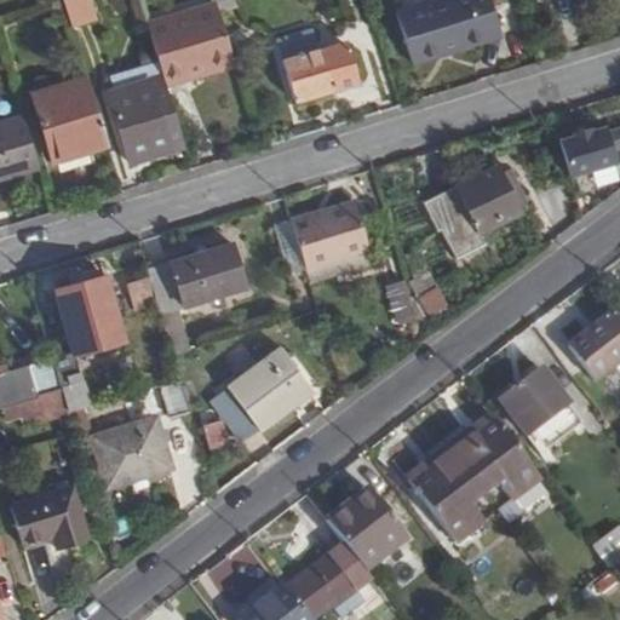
[(95,19),(89,0),(63,0),(72,27),(95,19)]
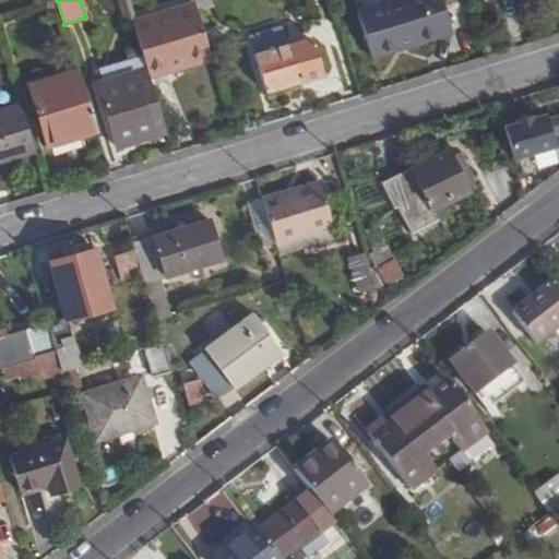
[(118,0),(126,23),(132,21),(126,0),(118,0)]
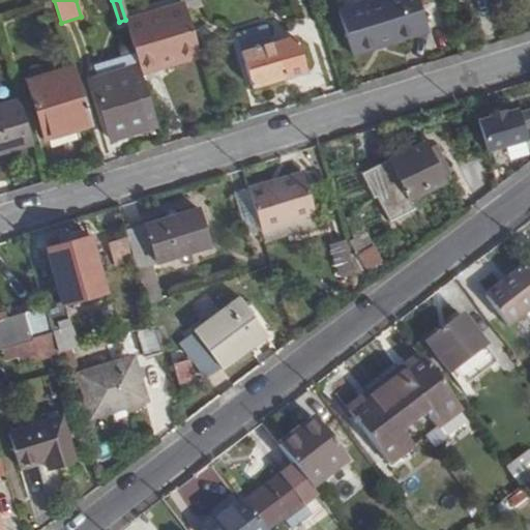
[(187,8),(188,12),(203,6),(201,0),(184,0),(185,2),(187,8)]
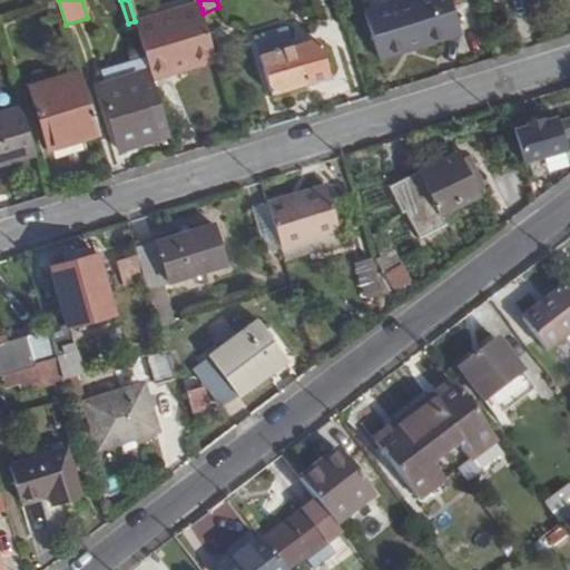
[(460,26),(451,0),(394,0),(365,9),(381,58),(403,51),(401,45),(460,26)]
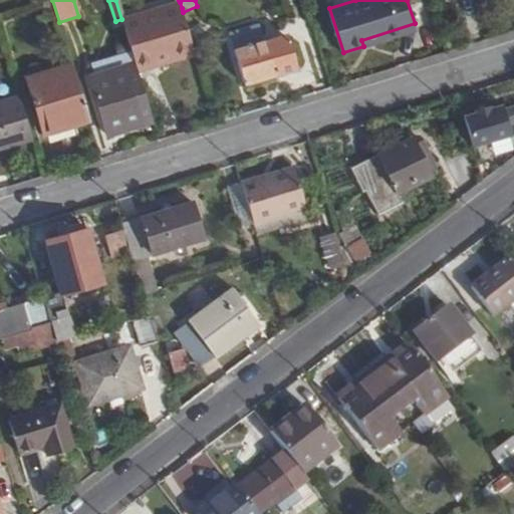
[(141,20),(182,8),(180,2),(140,15),(141,20)]
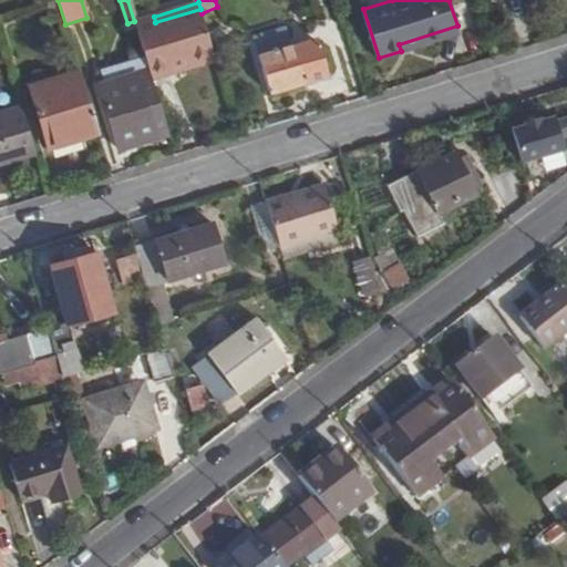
[(153,79),(171,73),(169,66),(214,52),(202,13),(200,9),(155,22),(154,17),(134,21),(145,57),(153,79)]
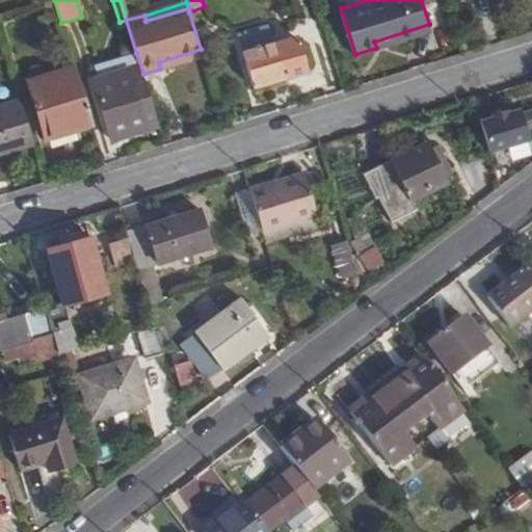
[(307,69),(296,35),(272,42),(267,24),(236,33),(251,84),(307,69)]
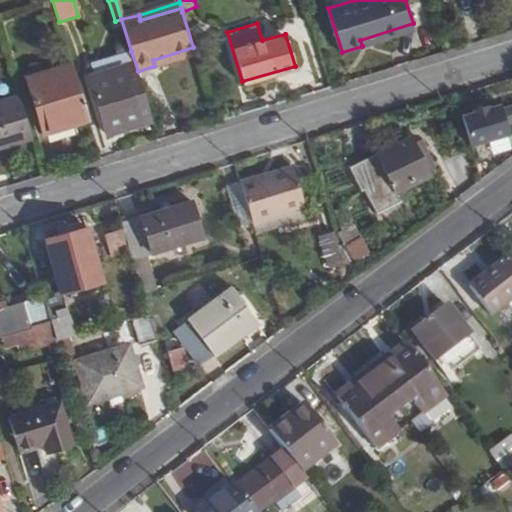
[(154,66),(195,53),(193,47),(153,60),(154,66)]
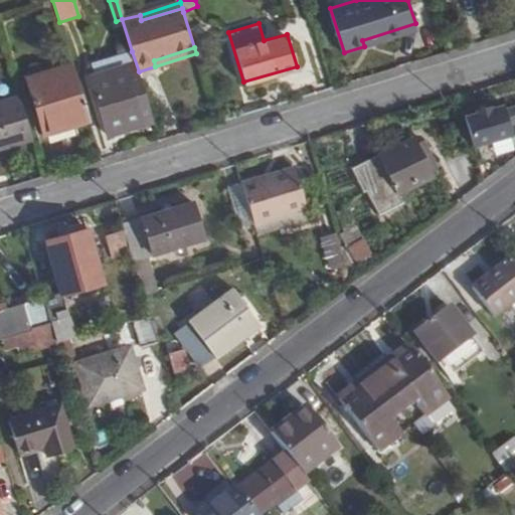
[(109,135),(153,122),(139,71),(132,51),(103,60),(107,73),(90,78),(109,135)]
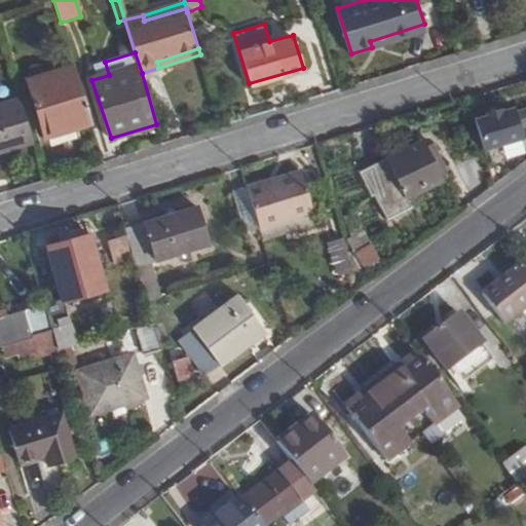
[(45,137),(92,122),(75,67),(29,80),(45,137)]
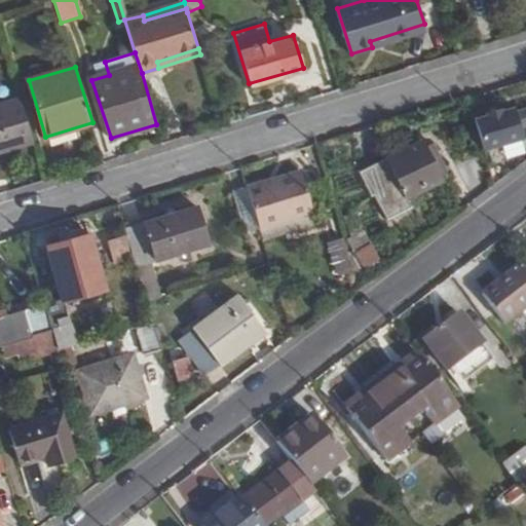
[(487,152),(525,139),(525,104),(477,120),(487,152)]
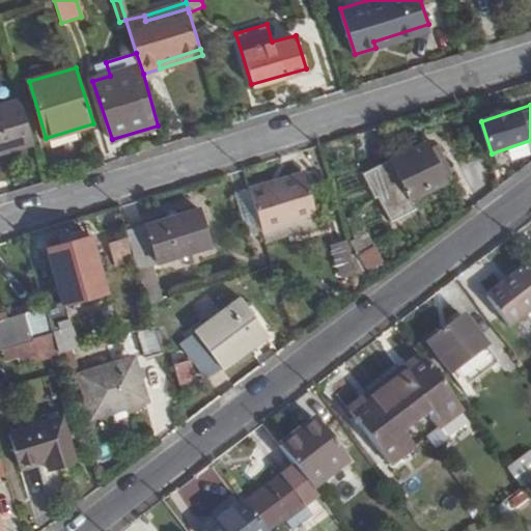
[(0,158),(35,147),(23,106),(0,112),(0,158)]
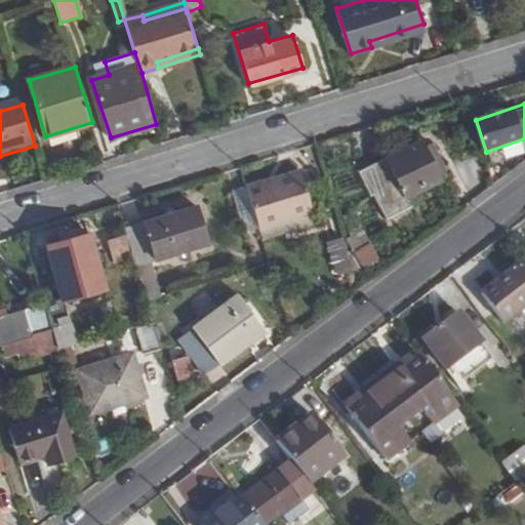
[(419,137),(358,167),(369,192),(373,190),(386,217),(411,205),(405,193),(438,178),(419,137)]
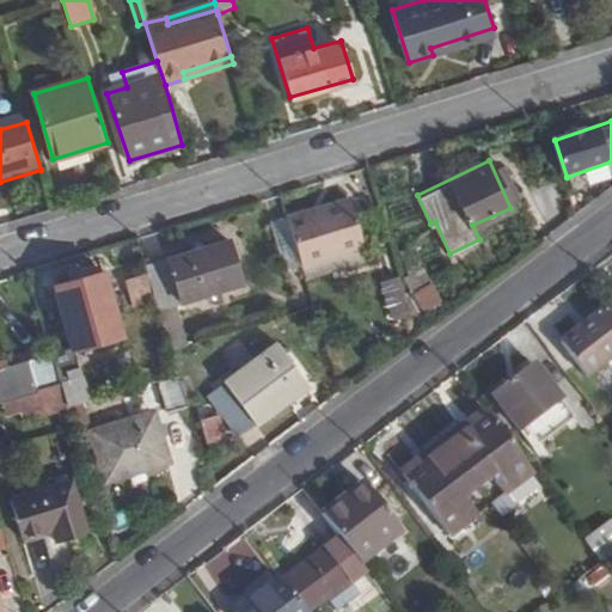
[(366,246),(367,246),(355,212),(352,197),(319,207),(322,213),(312,216),(311,210),(289,216),(291,220),(303,259),(305,267),(366,246)]
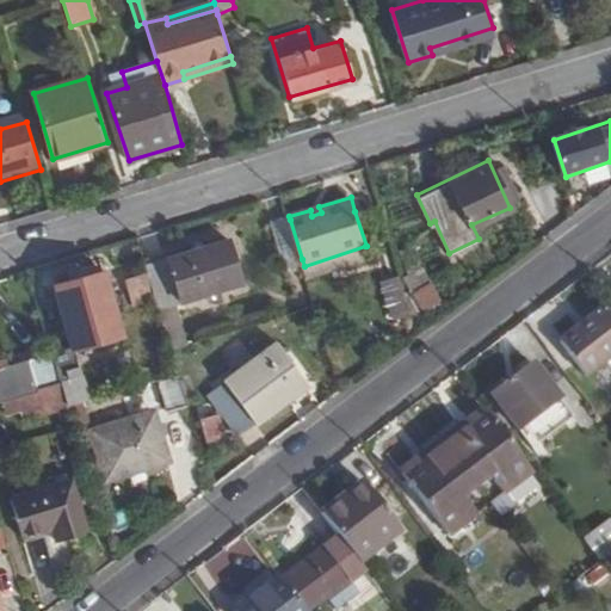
[(366,246),(388,239),(378,204),(355,211),(366,246)]
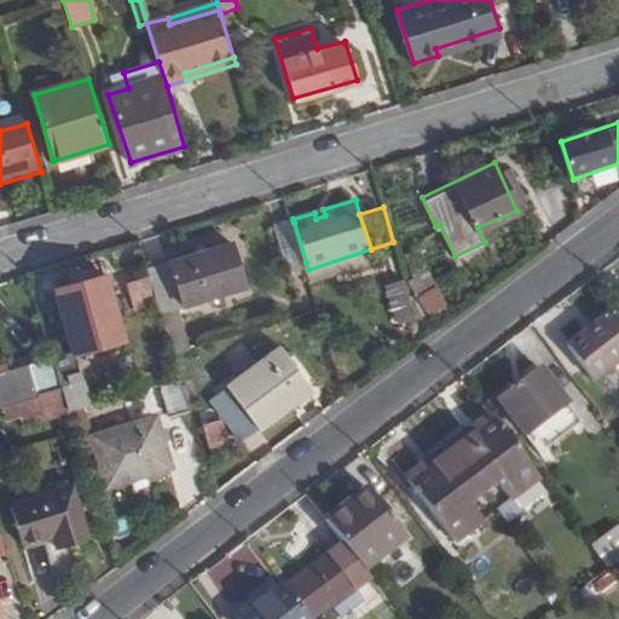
[(306,262),(294,223),(276,229),(287,268),(306,262)]
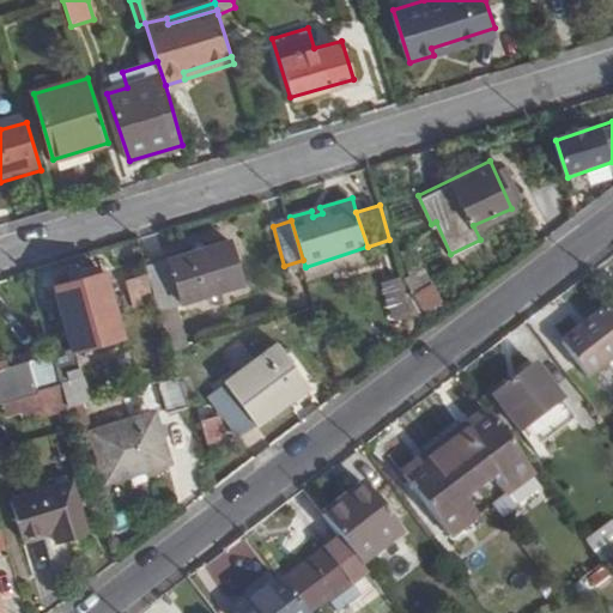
[(231,241),(145,267),(171,350),(189,344),(177,305),(244,286),(231,241)]
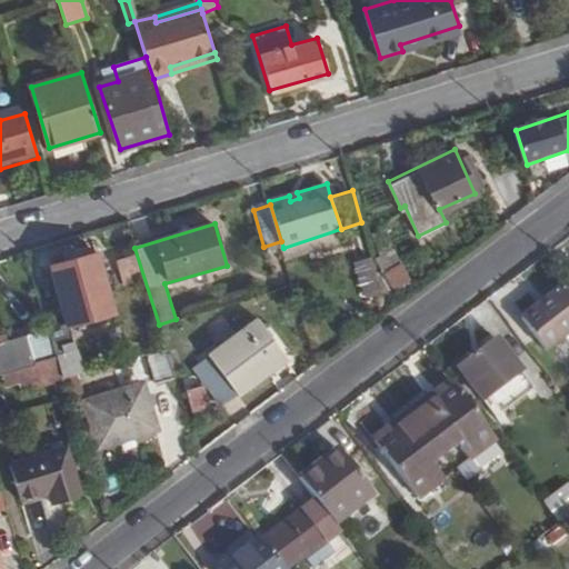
[(283,248),(287,260),(343,240),(340,229),(283,248)]
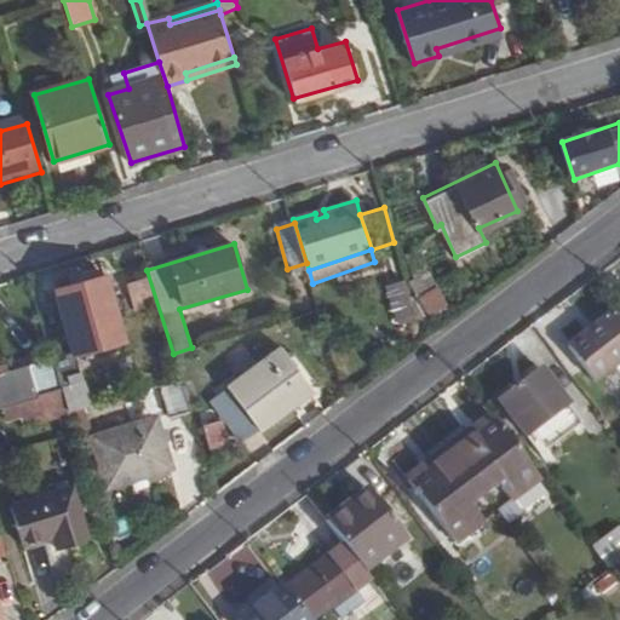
[(58,286),(76,351),(124,337),(104,274),(58,286)]
